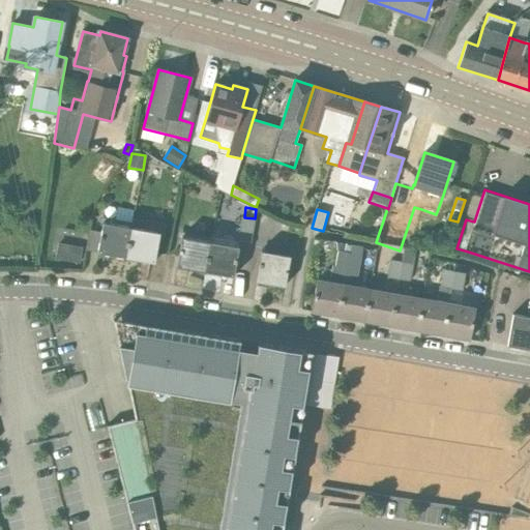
[(251,243),(255,218),(244,217),(241,217),(238,241),(251,243)]
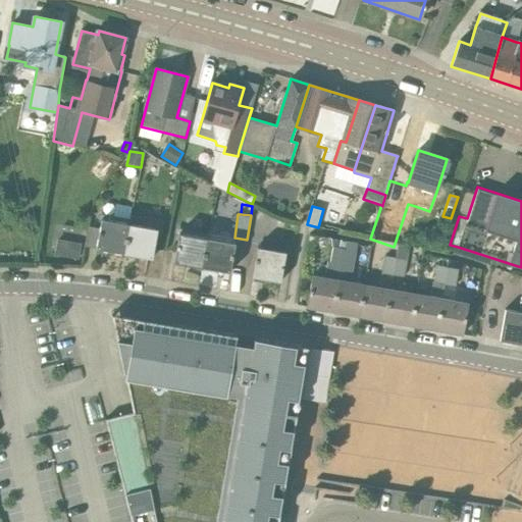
[(101,219),(96,249),(123,254),(129,223),(101,219)]
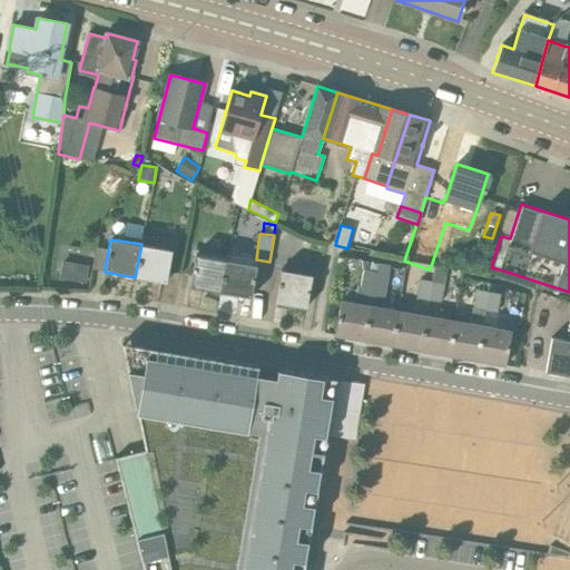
[(141,244),(135,277),(166,283),(172,249),(141,244)]
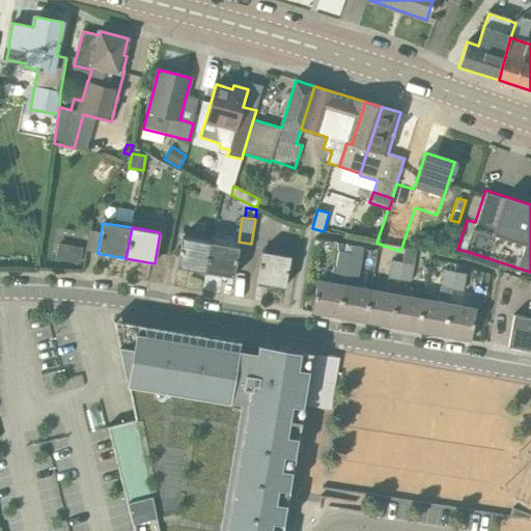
[(177,268),(205,273),(211,242),(183,238),(177,268)]
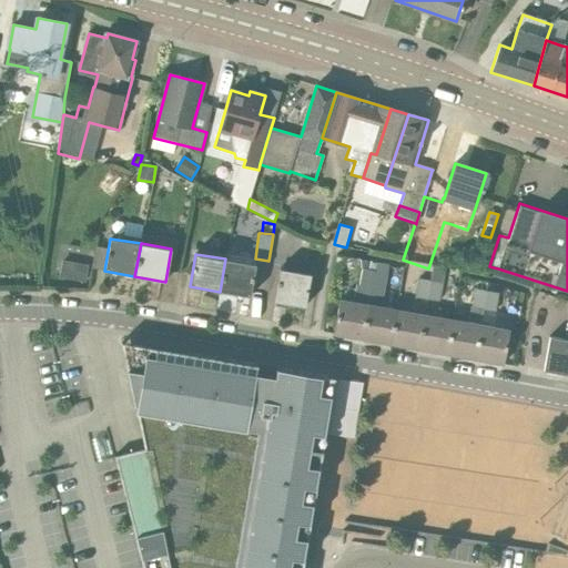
[(344,265),(362,269),(363,260),(337,255),(333,281),(341,282),(344,265)]
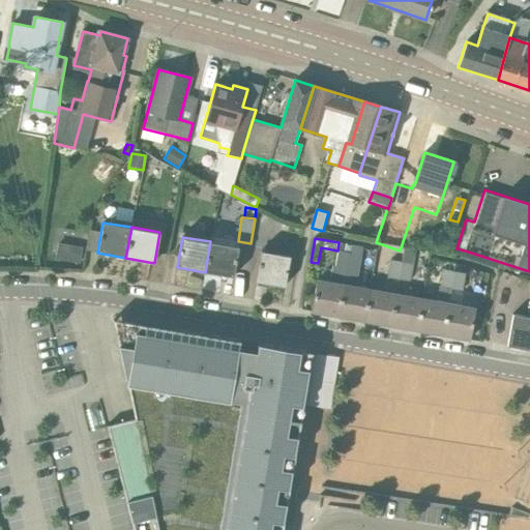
[(210,241),(205,272),(234,277),(239,246),(210,241)]
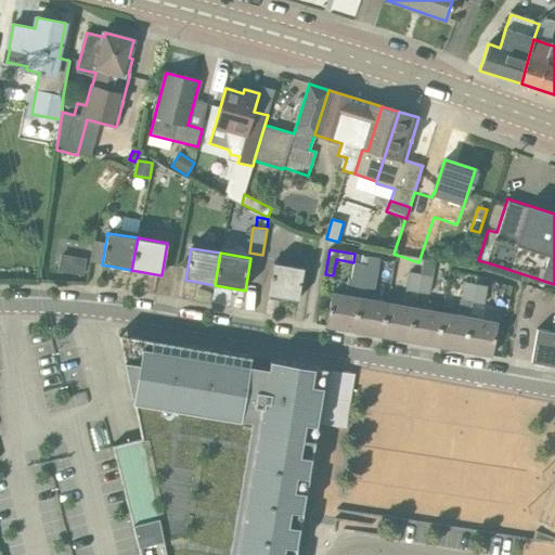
[(73,258),(69,274),(80,276),(84,260),(73,258)]
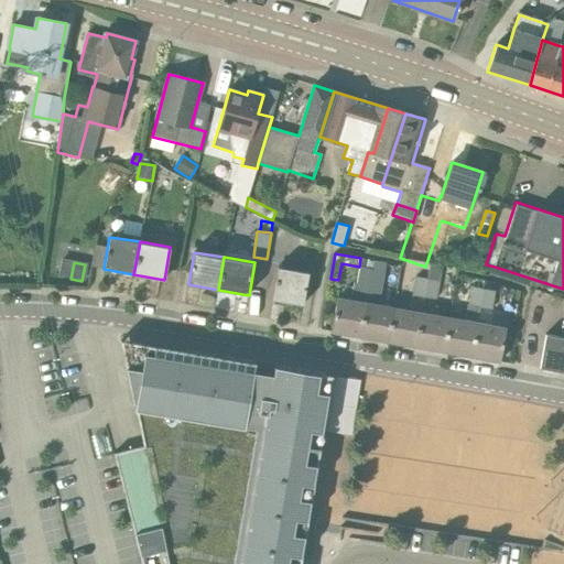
[(303,305),(308,272),(279,267),(272,300),(303,305)]
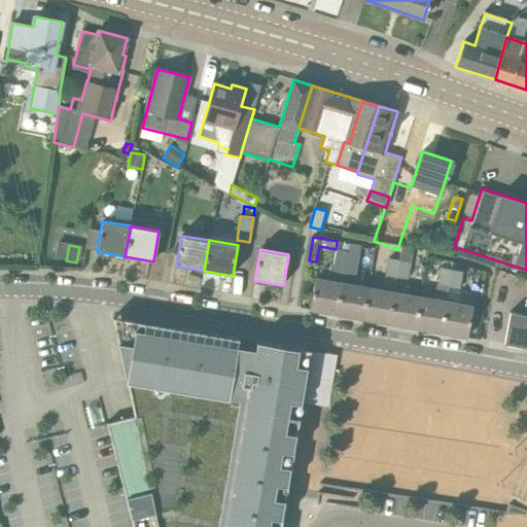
[(362,319),(367,287),(354,285),(359,253),(357,253),(347,251),(344,267),(336,315),(362,319)]
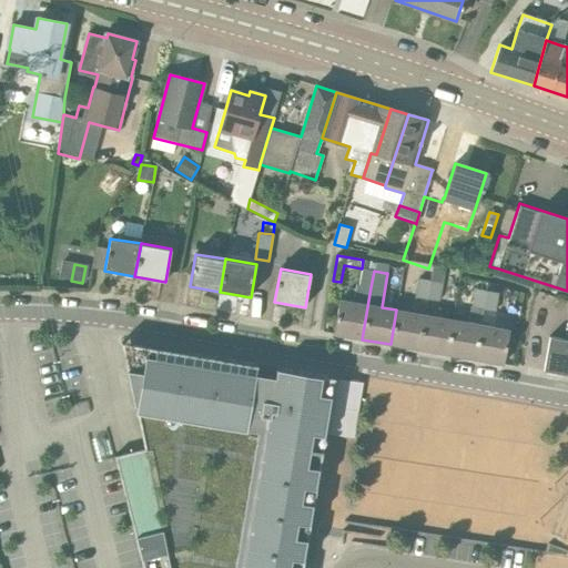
[(415,297),(427,300),(430,281),(418,277),(415,297)]
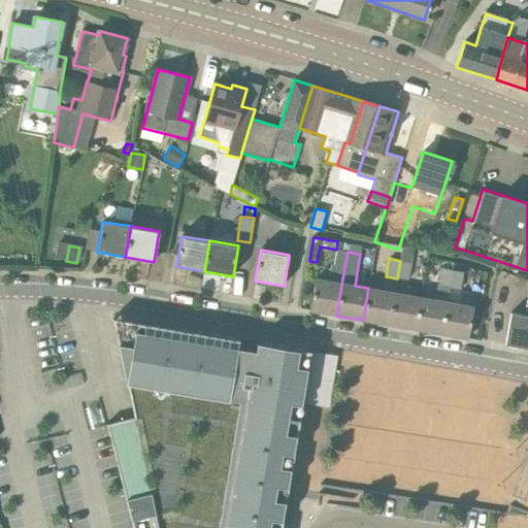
[(400,261),(397,278),(408,281),(410,263),(400,261)]
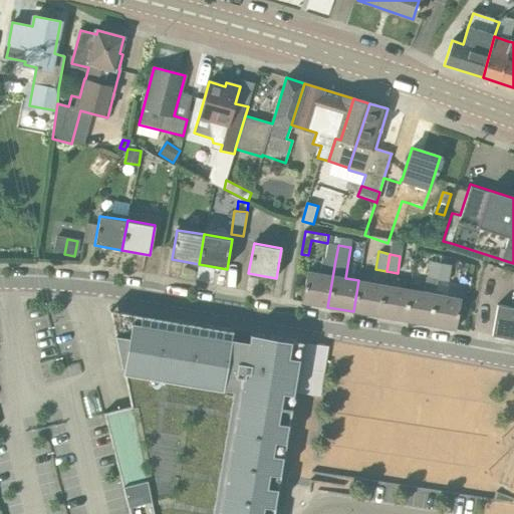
[(327,307),(335,260),(322,257),(319,273),(307,271),(302,302),(327,307)]
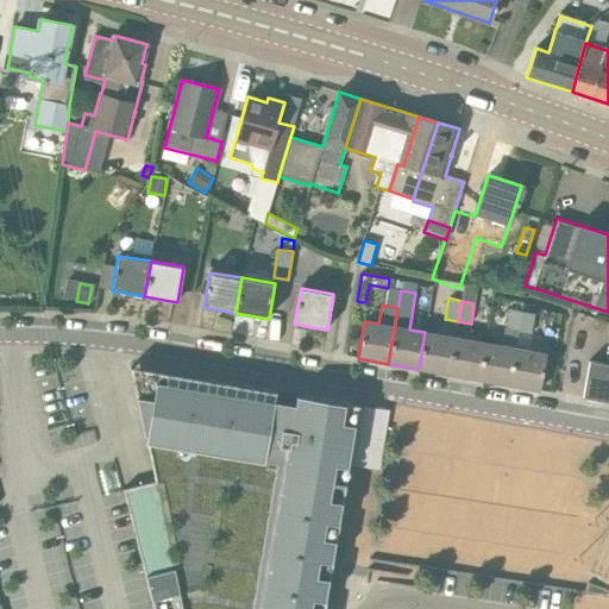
[(509,309),(503,341),(518,344),(519,332),(522,312),(509,309)]
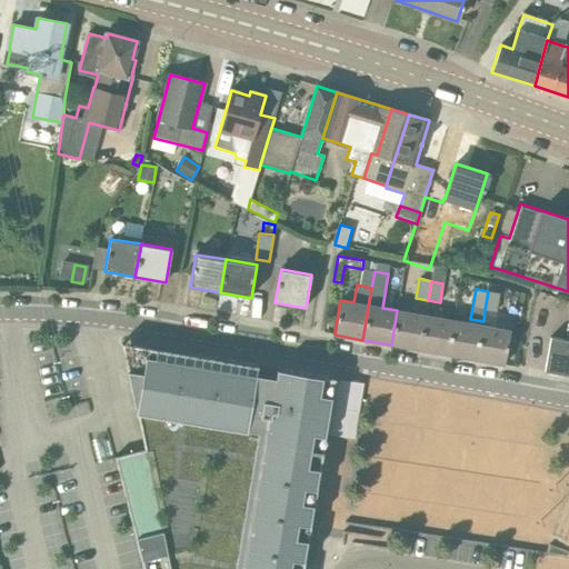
[(485,310),(497,312),(499,293),(488,291),(485,310)]
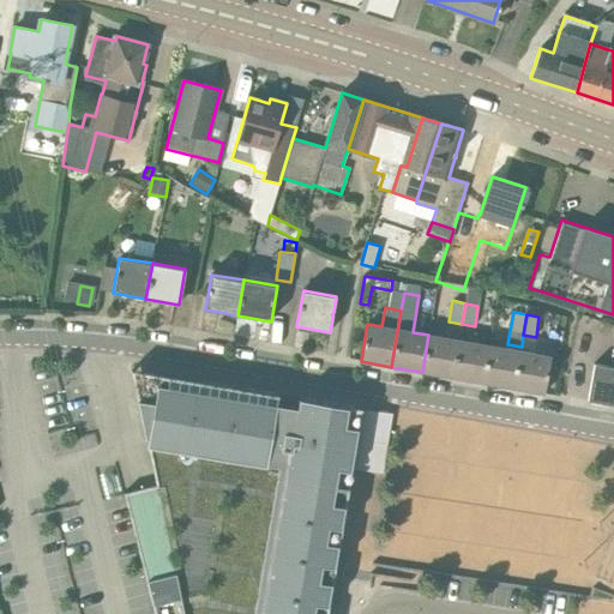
[(459,341),(428,335),(422,372),(452,378),(459,341)]
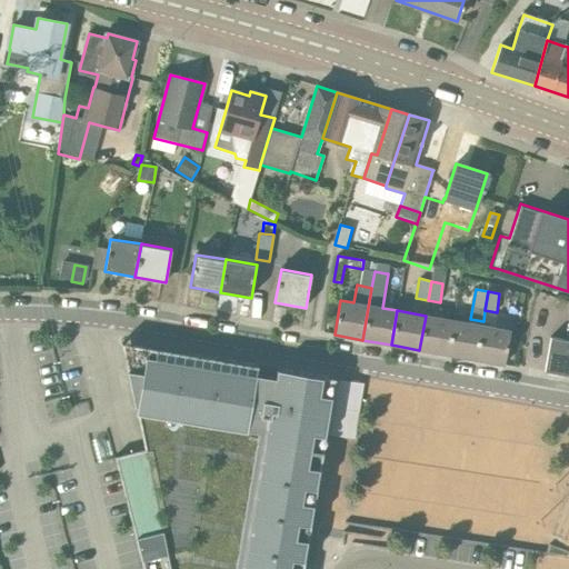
[(448,355),(453,320),(426,316),(419,350),(448,355)]
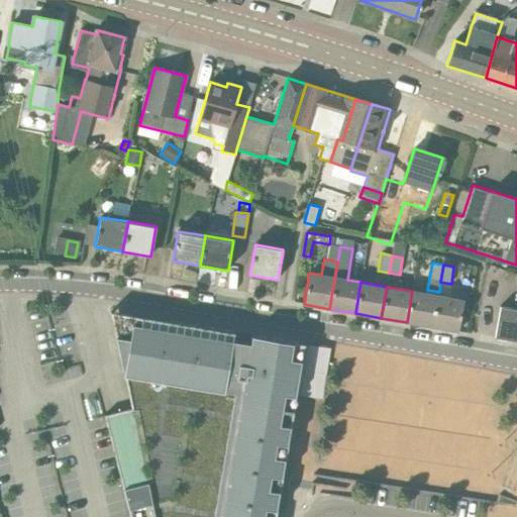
[(438,296),(412,291),(407,322),(432,327),(438,296)]
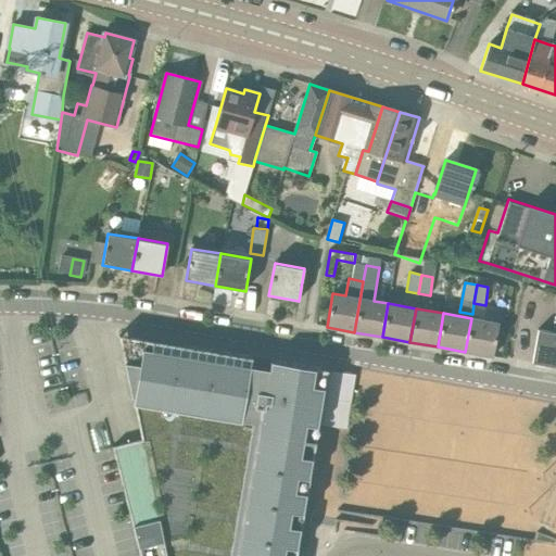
[(471,318),(465,352),(493,356),(498,324),(471,318)]
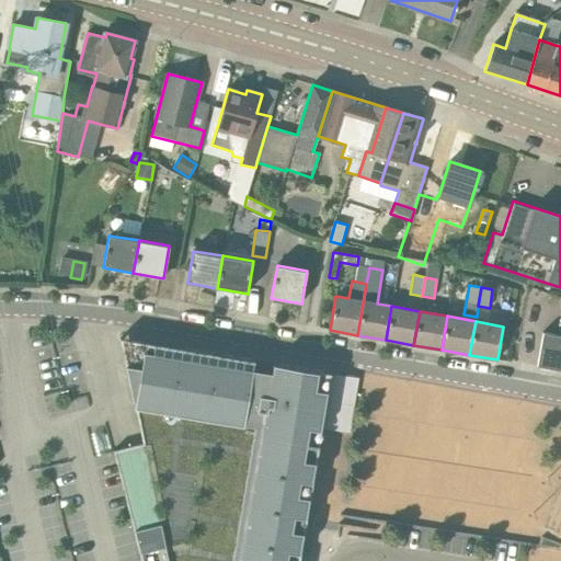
[(560,325),(560,335),(542,332),(537,366),(560,369),(560,325)]
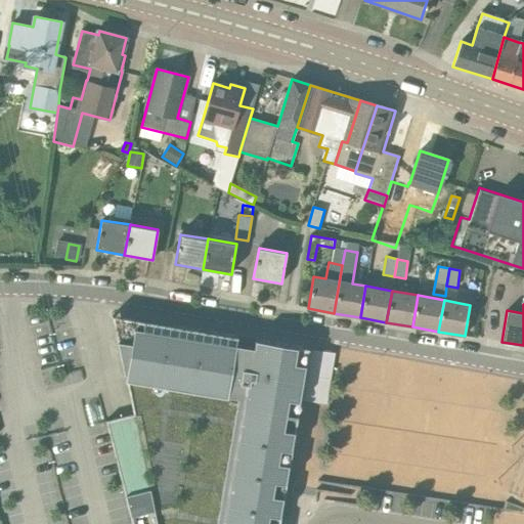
[(254,348),(236,345),(237,337),(113,316),(124,373),(127,374),(125,381),(127,381),(133,413),(105,421),(131,523),(279,523),(285,492),(288,477),(309,349),(255,340),(254,348)]
